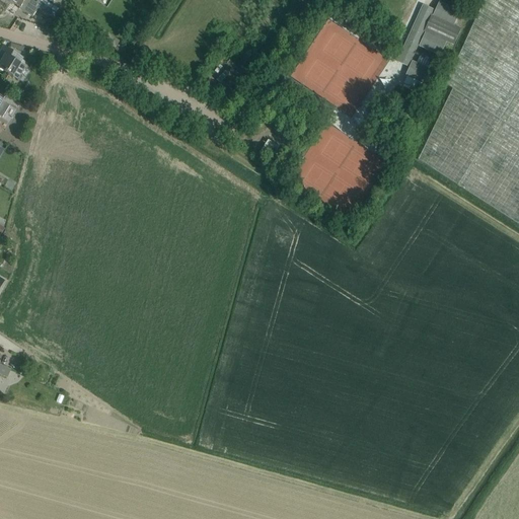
[(4,0),(9,3),(10,2),(18,7),(18,9),(31,17),(38,8),(35,7),(40,2),(36,0),(4,0)]
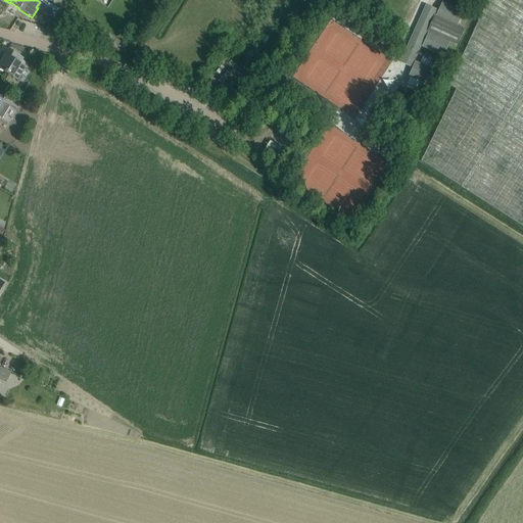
[(522,0),(486,0),(448,85),(456,90),(522,133),(522,0)]
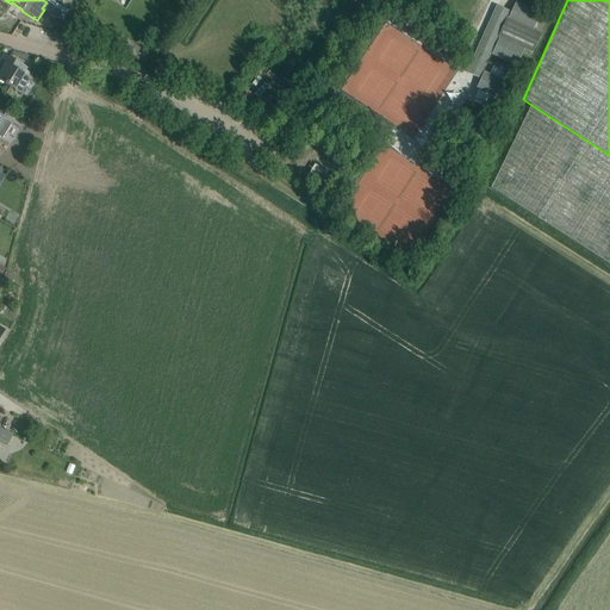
[(481,79),(477,89),(500,100),(508,83),(489,75),(481,72),(490,54),(516,66),(524,49),(533,53),(541,33),(533,30),(540,14),(527,7),(516,2),(511,13),(509,12),(497,6),(466,73),(479,78),(481,79)]
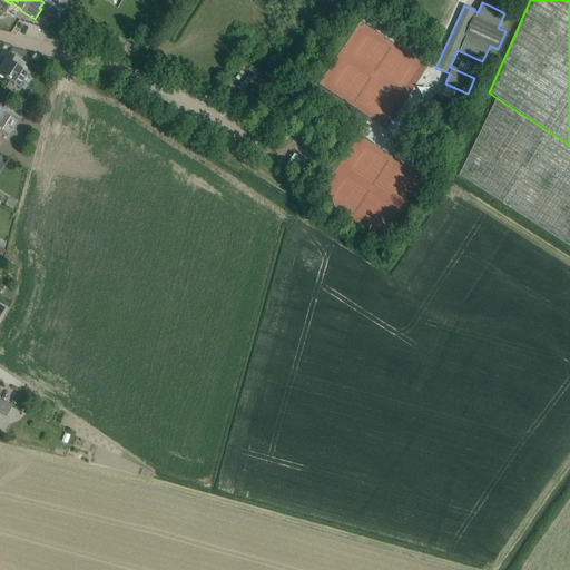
[(271,70),(277,61),(258,49),(253,58),(271,70)]
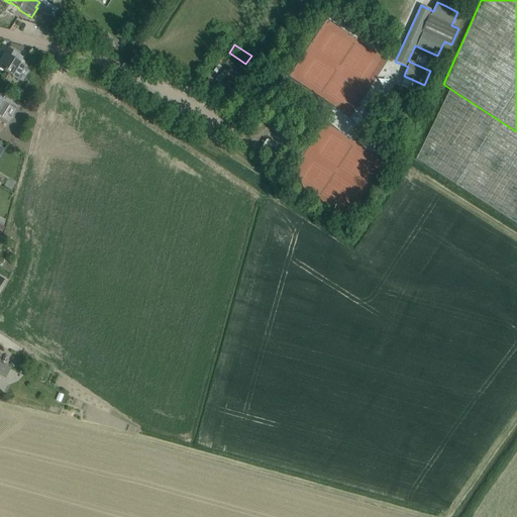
[(0,68),(17,79),(25,67),(19,64),(22,59),(3,46),(0,50),(0,58),(2,60),(0,63),(0,68)]
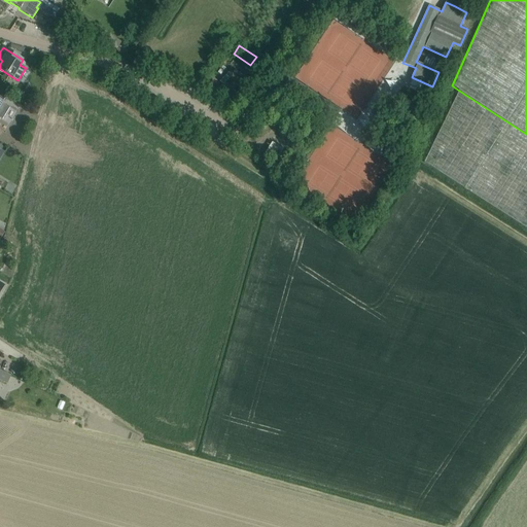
[(425,58),(422,65),(438,72),(442,66),(425,58)]
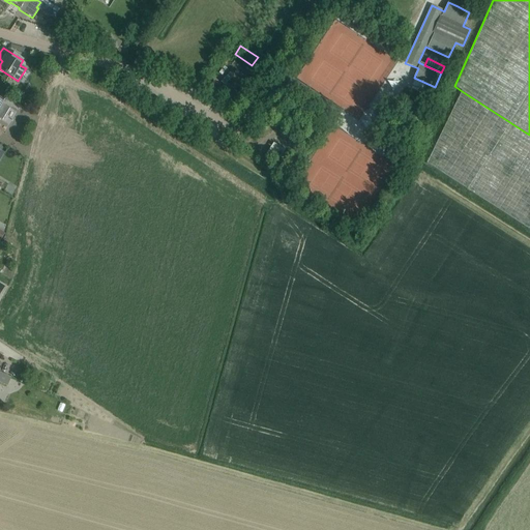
[(529,135),(462,91),(427,163),(529,229),(529,226),(529,135)]
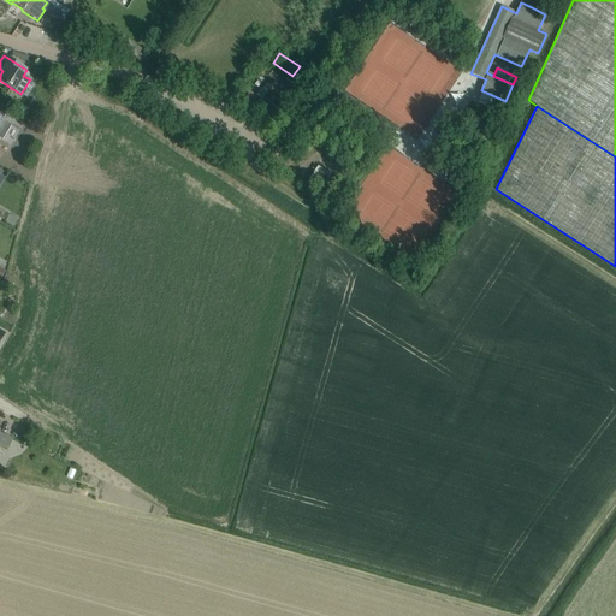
[(0,138),(3,140),(11,125),(3,120),(6,114),(0,110),(0,138)]
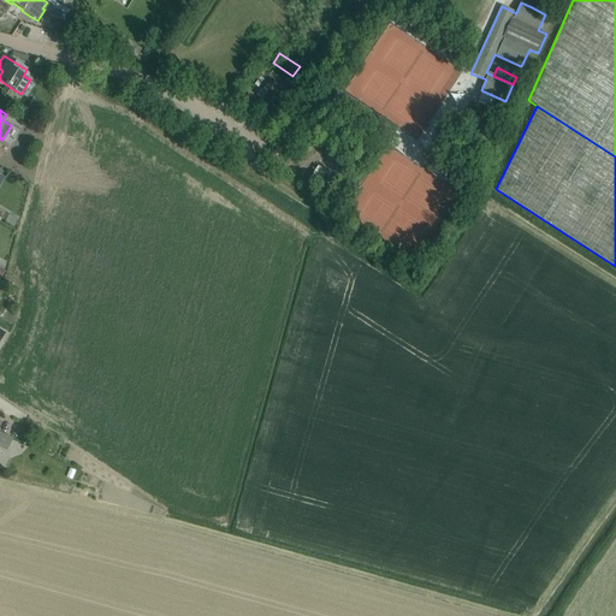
[(452,158),(456,148),(440,141),(436,150),(452,158)]
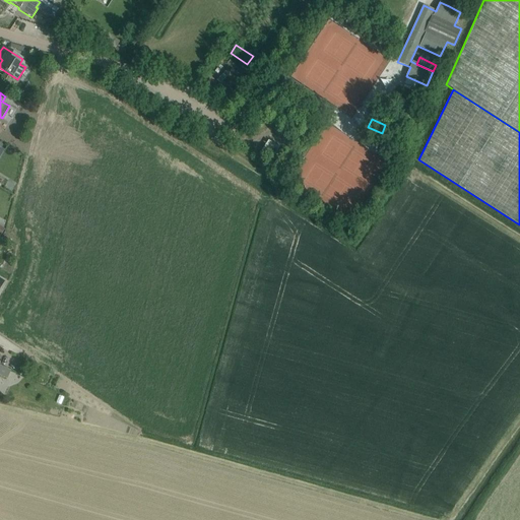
[(263,148),(259,153),(264,157),(266,154),(272,157),(278,147),(267,140),(267,141),(270,143),(265,150),(263,148)]
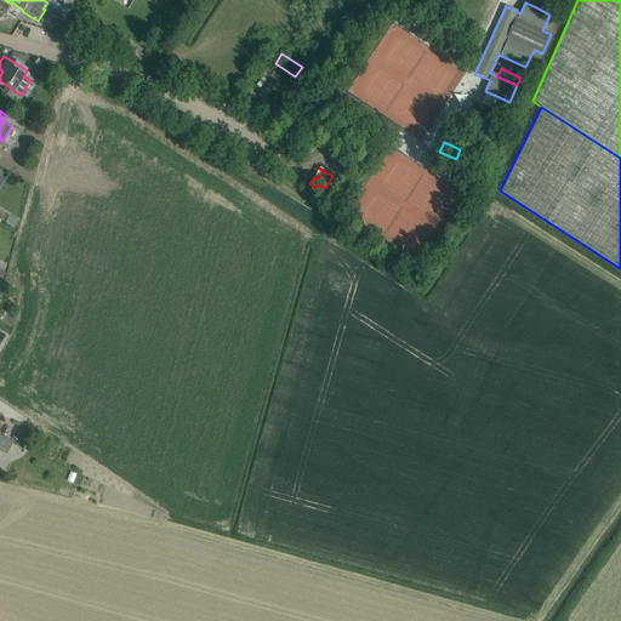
[(9,248),(0,250),(0,260),(11,256),(9,248)]
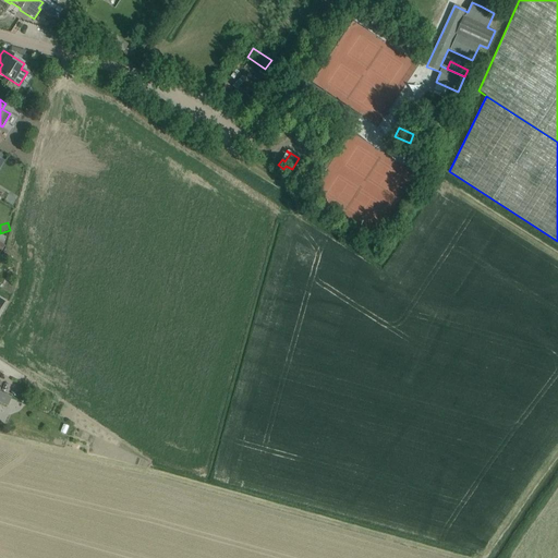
[(0,403),(7,407),(11,398),(0,392),(0,403)]
